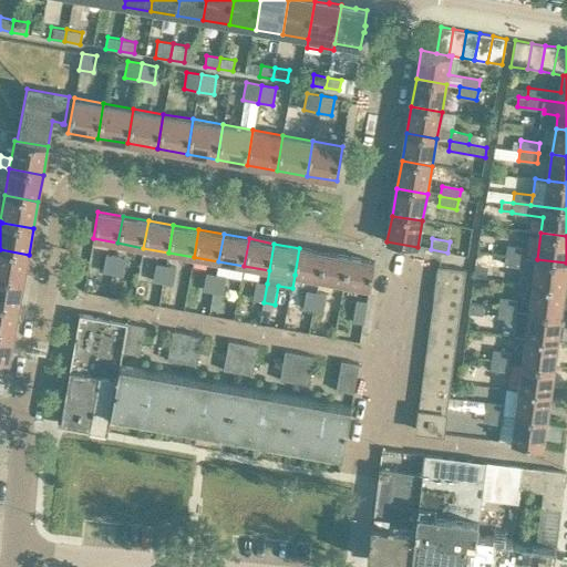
[(507,245),(505,255),(524,257),(525,247),(507,245)]
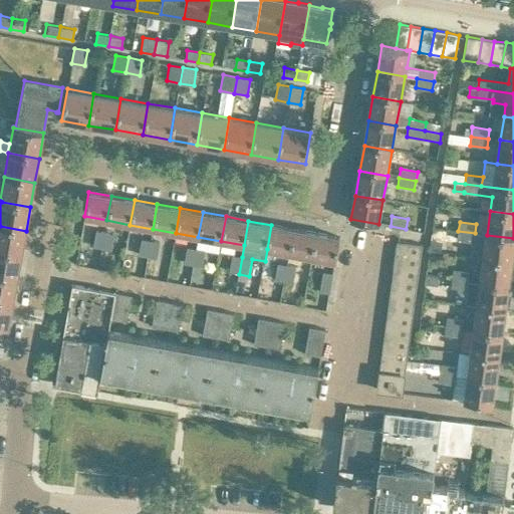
[(267,249),(289,253),(294,229),(271,225),(267,249)]
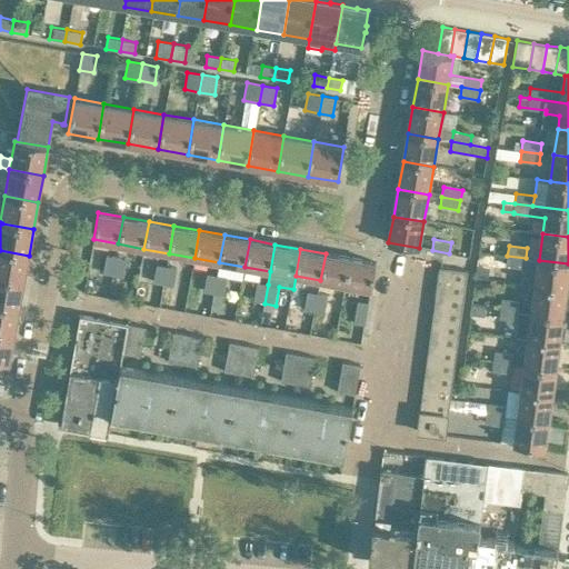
[(0,278),(23,283),(29,256),(0,250),(0,278)]
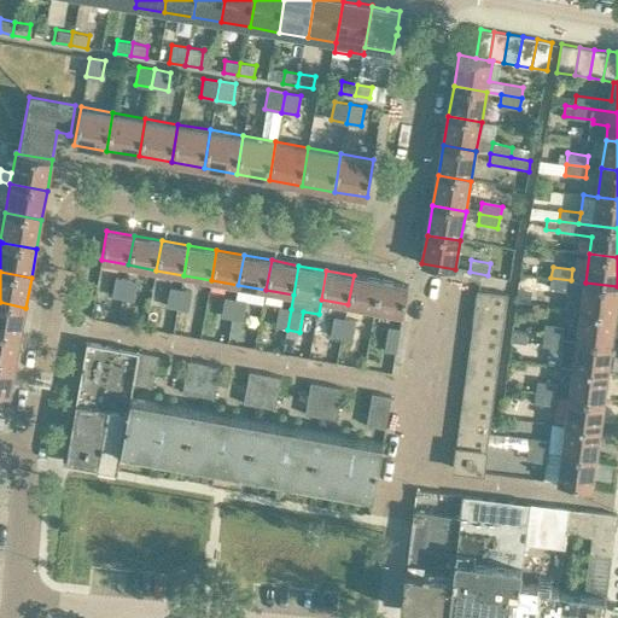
[(354,275),(348,304),(375,309),(382,280),(354,275)]
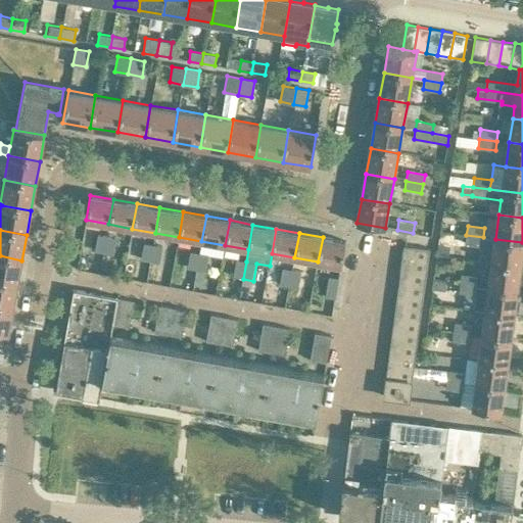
[(98,235),(95,252),(103,253),(106,237),(98,235)]
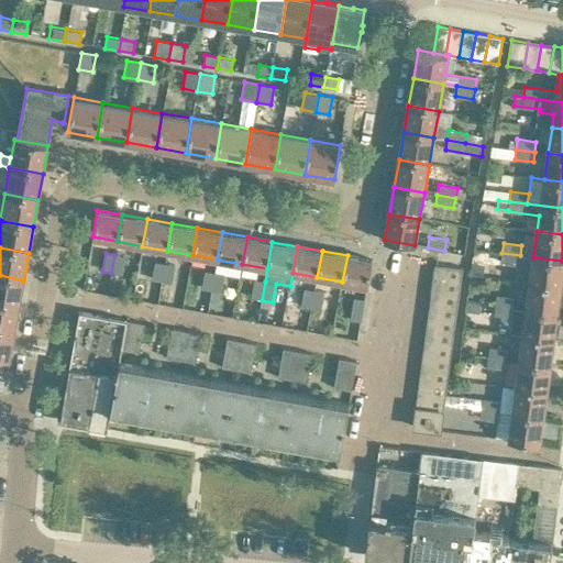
[(501,253),(500,263),(519,265),(517,282),(530,284),(561,287),(562,271),(562,261),(533,257),(520,255),(501,253)]
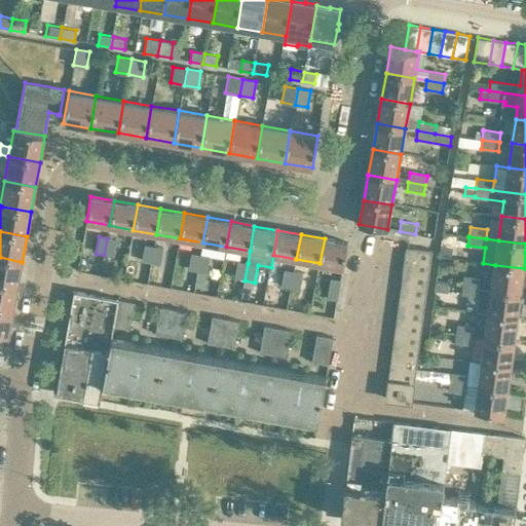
[(107,238),(104,255),(113,257),(116,239),(107,238)]
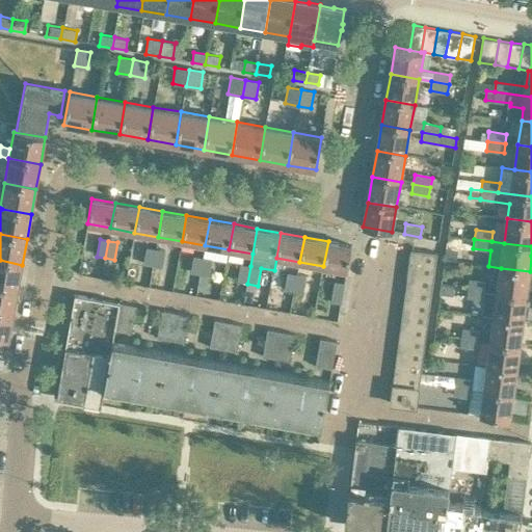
[(323,266),(347,271),(351,245),(328,241),(323,266)]
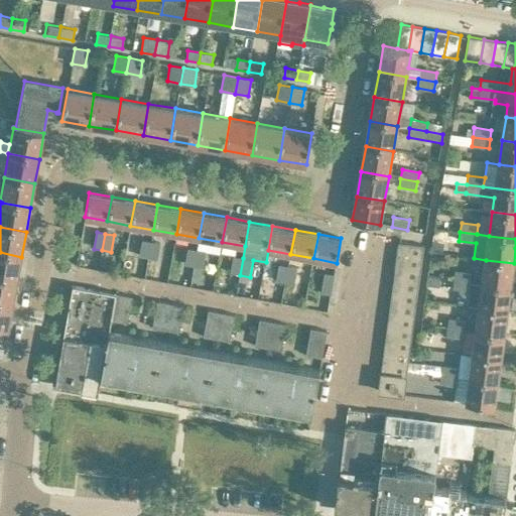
[(141,240),(138,257),(148,259),(151,242),(141,240)]
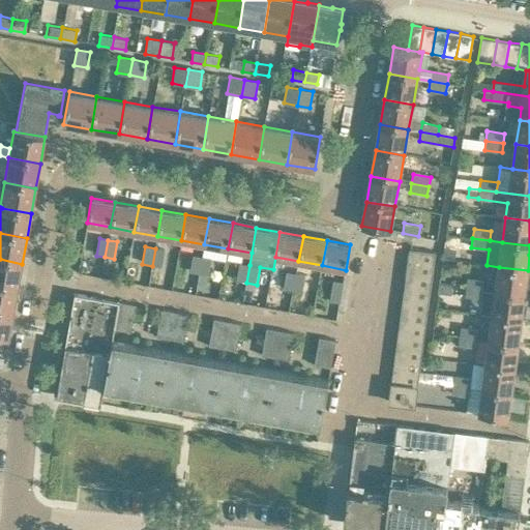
[(155,248),(152,266),(162,267),(165,249),(155,248)]
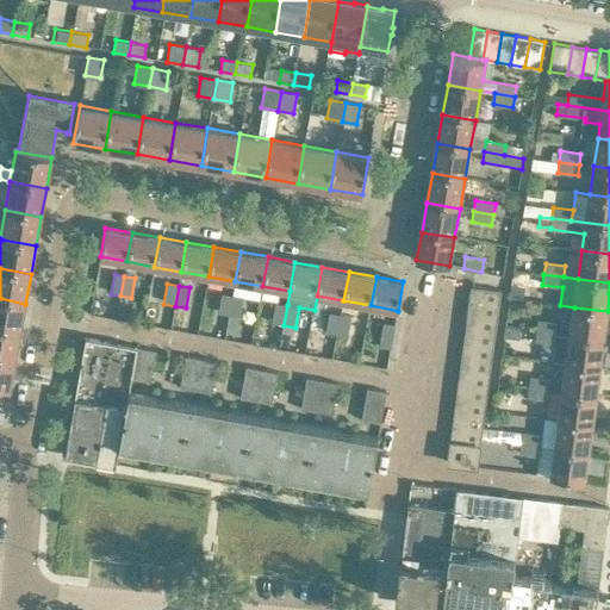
[(471,286),(468,302),(499,305),(502,290),(471,286)]
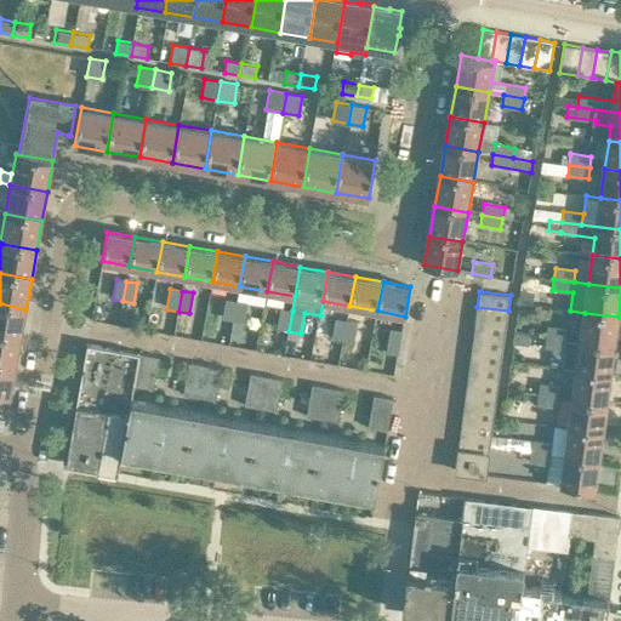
[(227,298),(223,319),(233,322),(237,301),(227,298)]
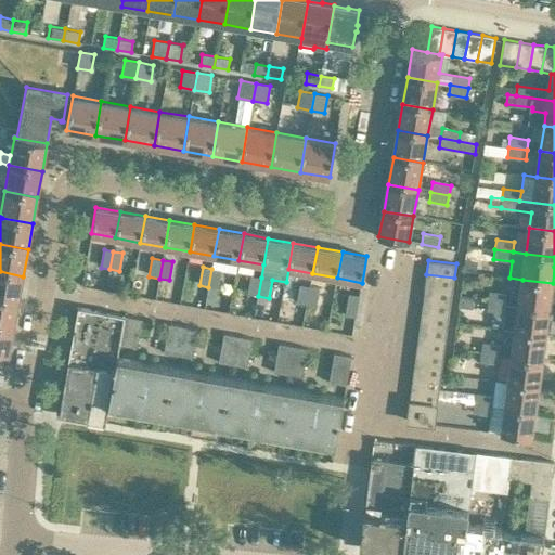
[(211,269),(208,287),(217,288),(218,288),(221,270),(211,269)]
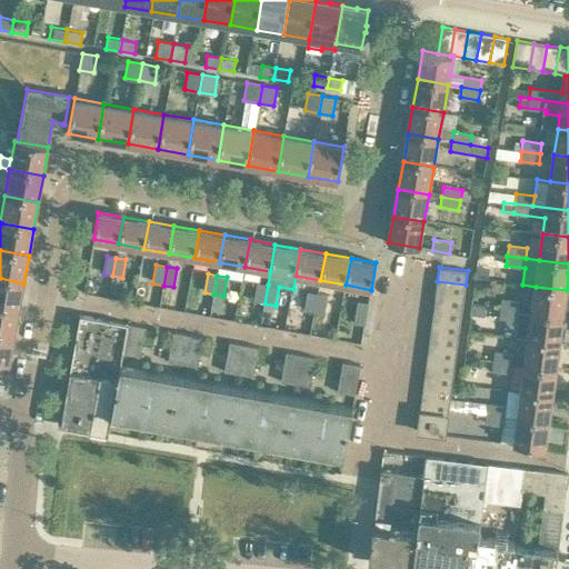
[(0,306),(19,310),(23,283),(0,278),(0,306)]
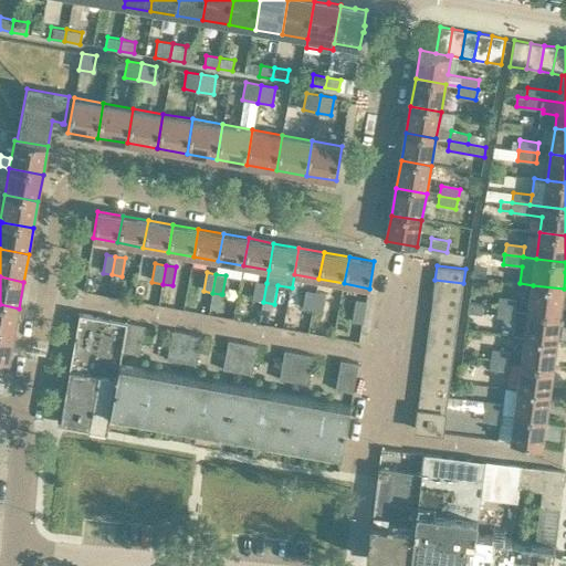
[(462,296),(463,283),(435,280),(433,292),(462,296)]
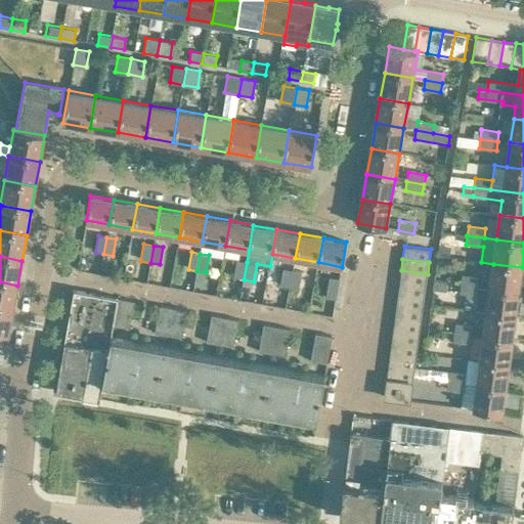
[(237,260),(234,277),(244,279),(247,262),(237,260)]
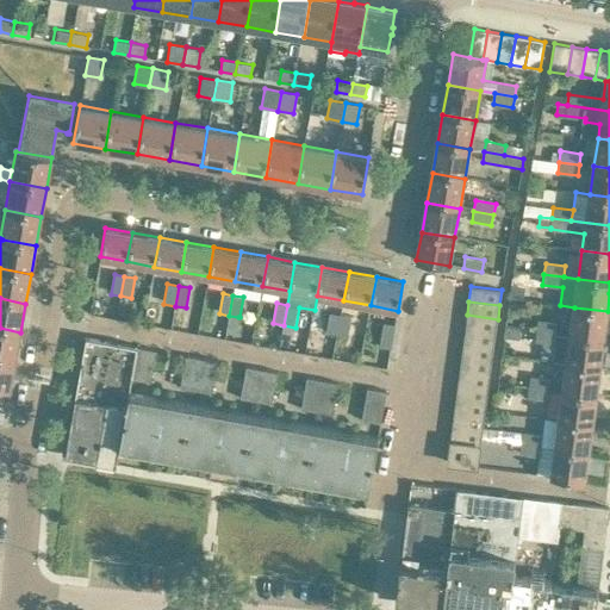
[(574,307),(570,335),(604,340),(608,311),(574,307)]
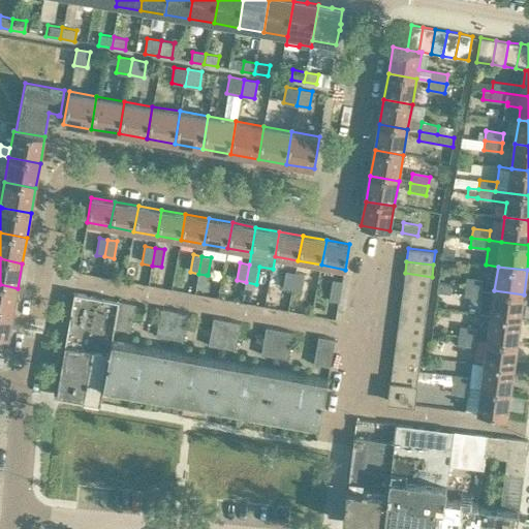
[(286,272),(283,288),(292,290),(296,273),(286,272)]
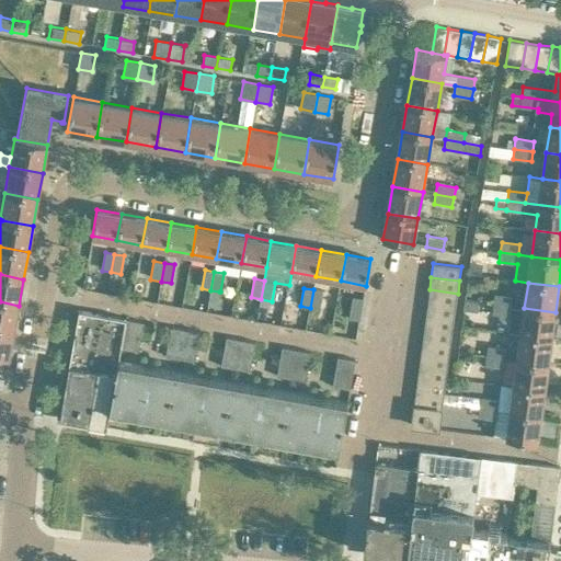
[(313,289),(310,308),(320,310),(323,292),(313,289)]
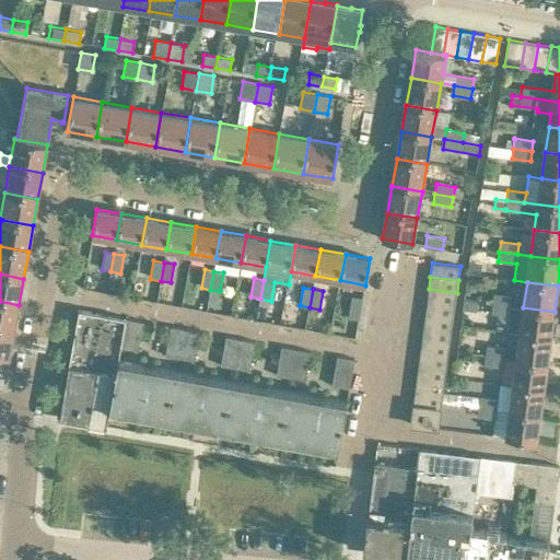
[(429,289),(427,302),(455,305),(457,293),(429,289)]
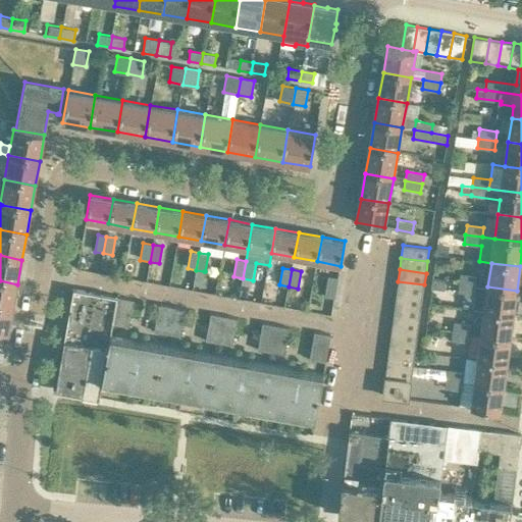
[(459,283),(476,285),(477,276),(460,273),(459,283)]
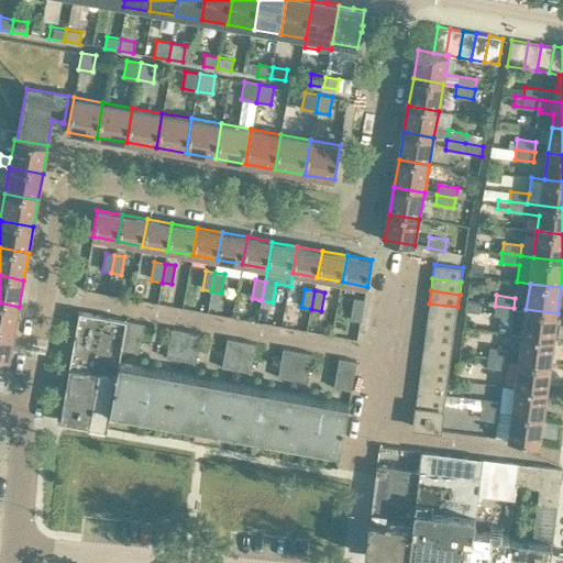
[(350,318),(361,320),(364,299),(353,297),(350,318)]
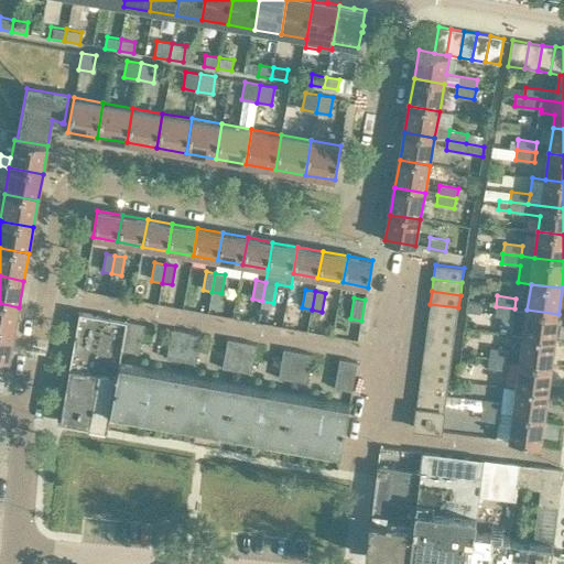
[(467,302),(466,313),(481,315),(483,304),(467,302)]
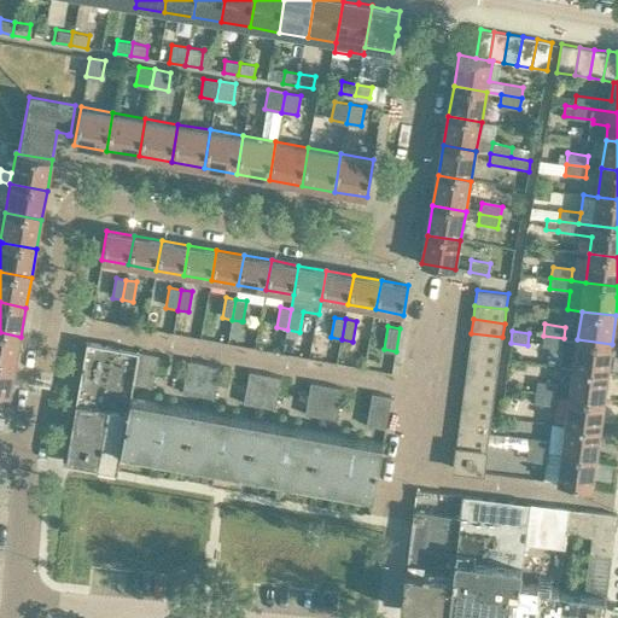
[(0,362),(16,366),(21,337),(0,332),(0,362)]
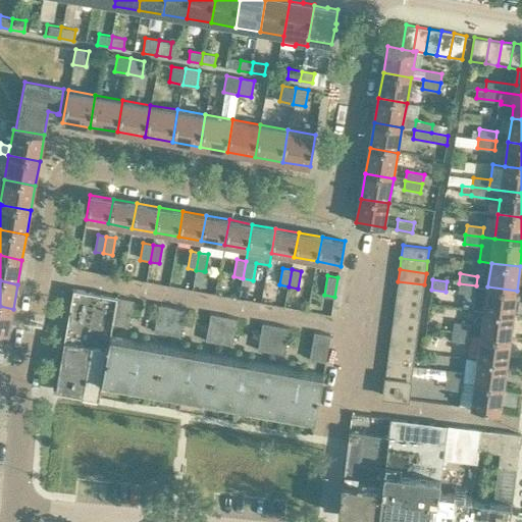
[(422,298),(424,284),(398,281),(397,294),(422,298)]
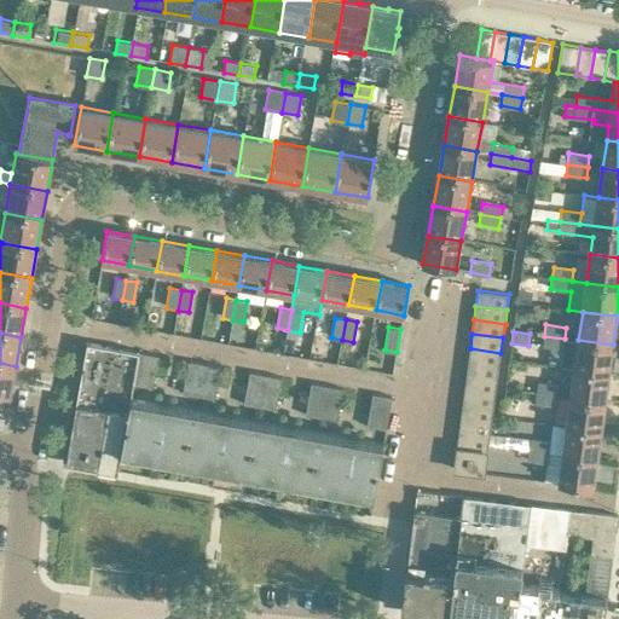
[(562,350),(565,339),(544,336),(543,347),(562,350)]
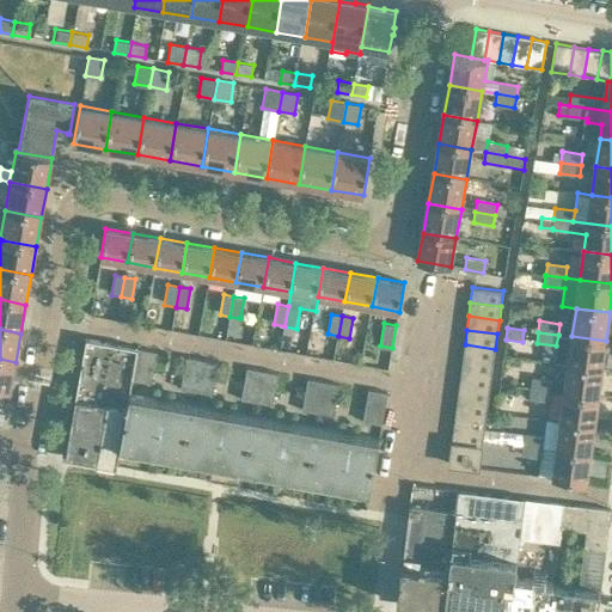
[(603,369),(606,341),(571,336),(568,365),(603,369)]
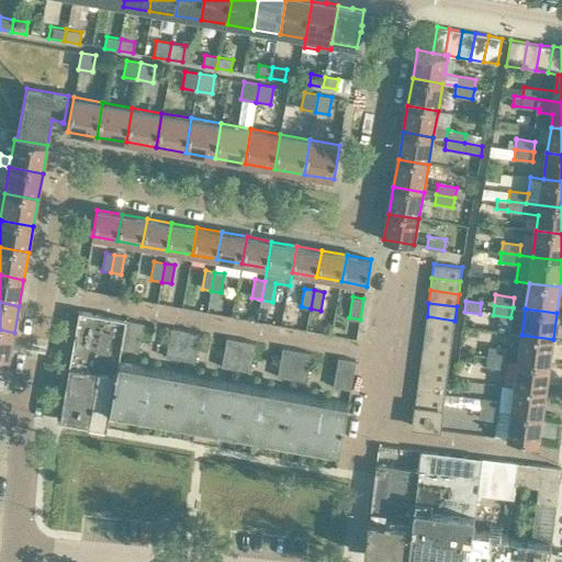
[(110,411),(120,362),(122,348),(127,319),(78,311),(68,369),(62,403),(59,419),(67,420),(92,425),(108,428),(110,411)]
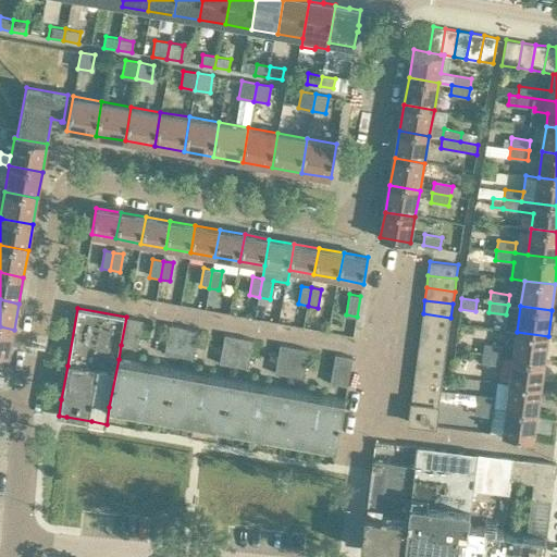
[(423,313),(421,325),(449,330),(450,318),(423,313)]
